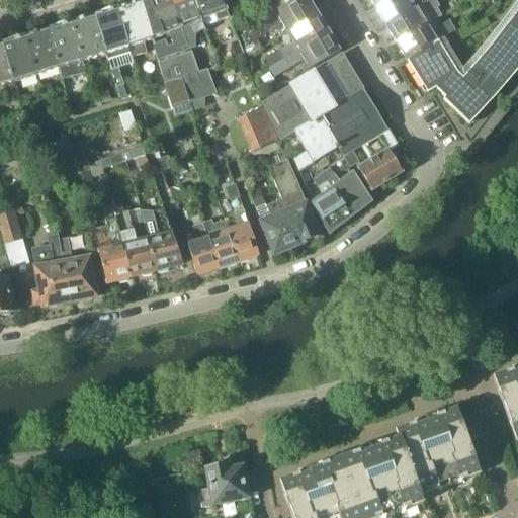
[(151,29),(154,40),(169,34),(173,45),(167,47),(165,40),(153,46),(158,62),(179,54),(190,50),(170,0),(148,0),(143,2),(151,29)]
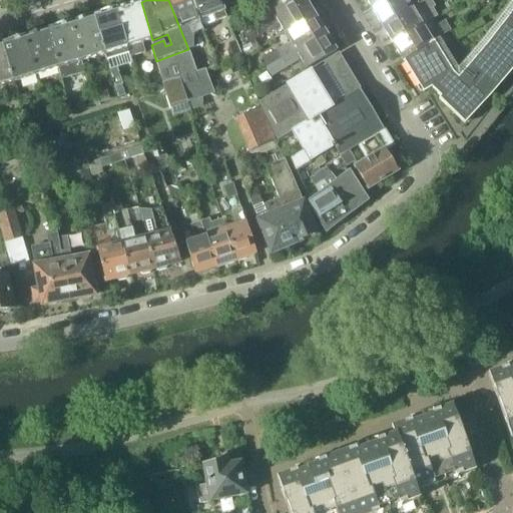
[(168,0),(188,49),(193,48),(192,33),(202,30),(201,27),(203,27),(192,0),(168,0)]
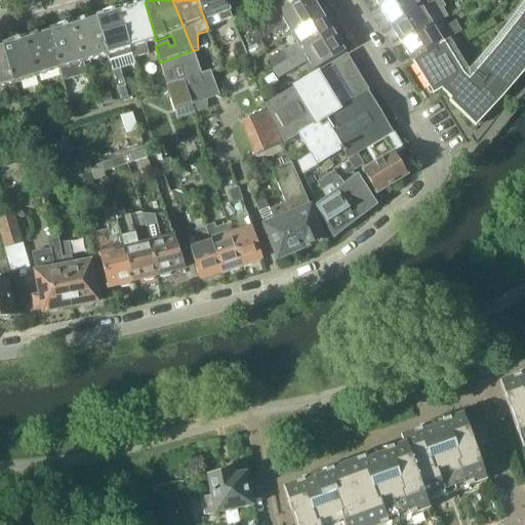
[(232,18),(232,17),(225,0),(197,0),(208,28),(232,18)]
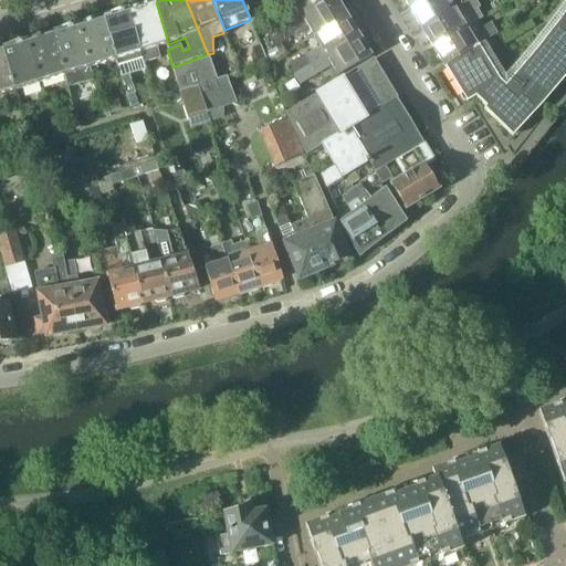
[(245,0),(250,9),(265,0),(245,0)]
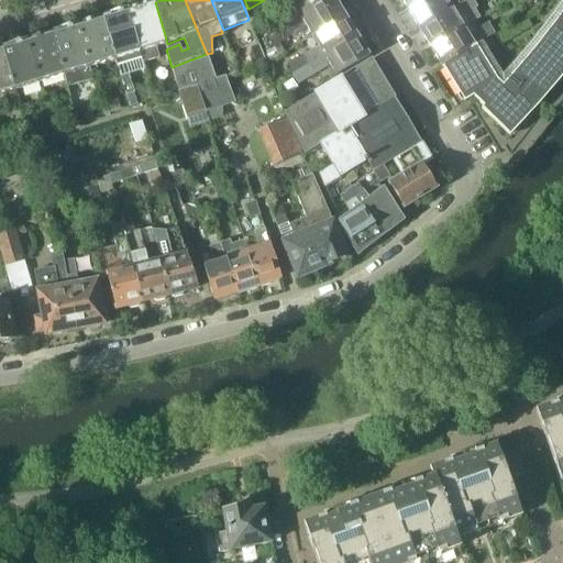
[(345,17),(335,0),(326,0),(284,25),(285,26),(262,41),(267,51),(266,51),(271,63),(285,54),(279,44),(307,26),(312,36),(345,17)]
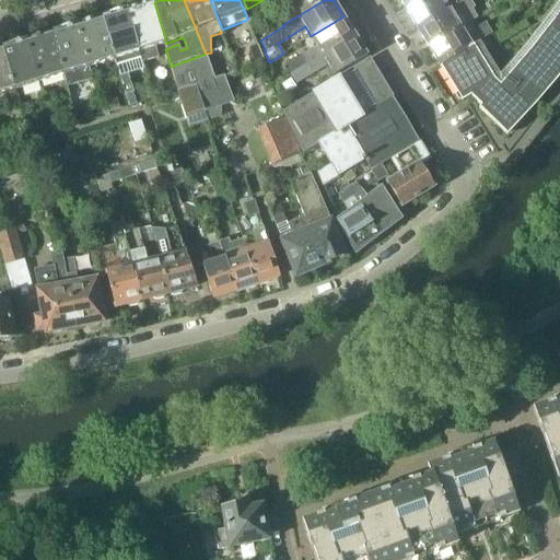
[(324,0),(289,0),(294,8),(279,16),(278,18),(282,25),(324,0)]
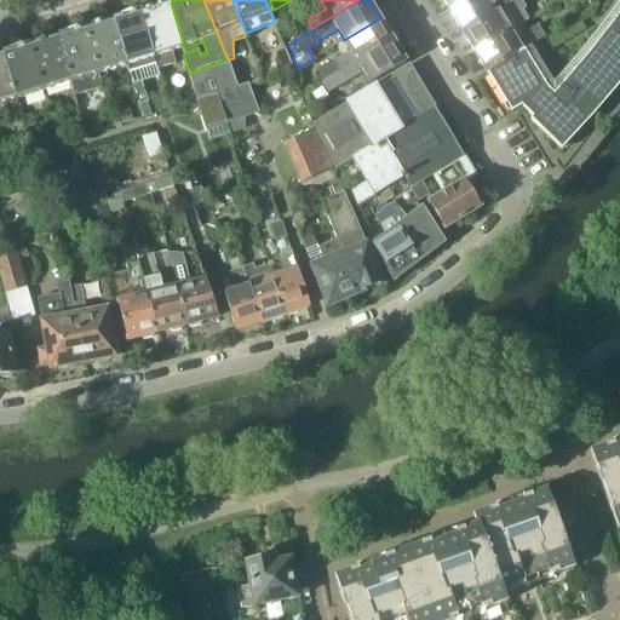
[(470,0),(451,11),(463,33),(516,0),(470,0)]
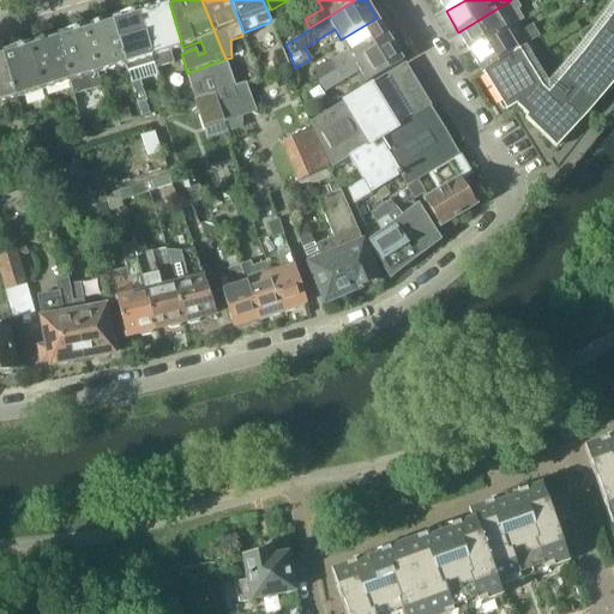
[(515,0),(511,0),(458,32),(470,52),(507,30),(516,25),(523,20),(517,11),(521,8),(515,0)]
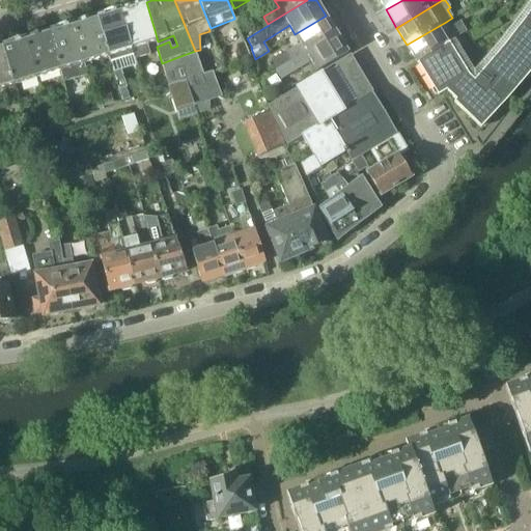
[(147,45),(156,43),(159,42),(158,42),(155,30),(146,2),(121,9),(137,59),(150,55),(147,45)]
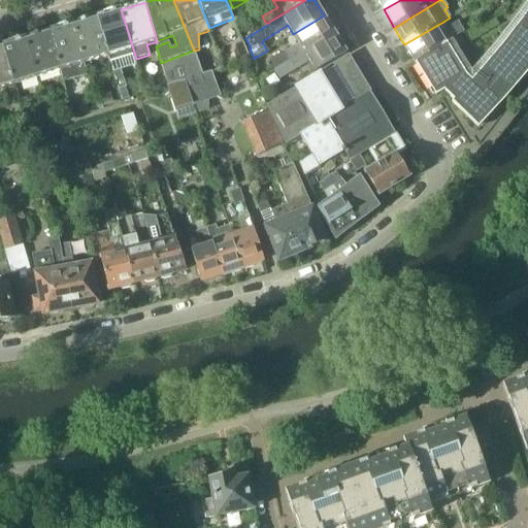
[(97,17),(109,56),(123,100),(131,98),(122,69),(138,64),(136,59),(121,9),(97,17)]
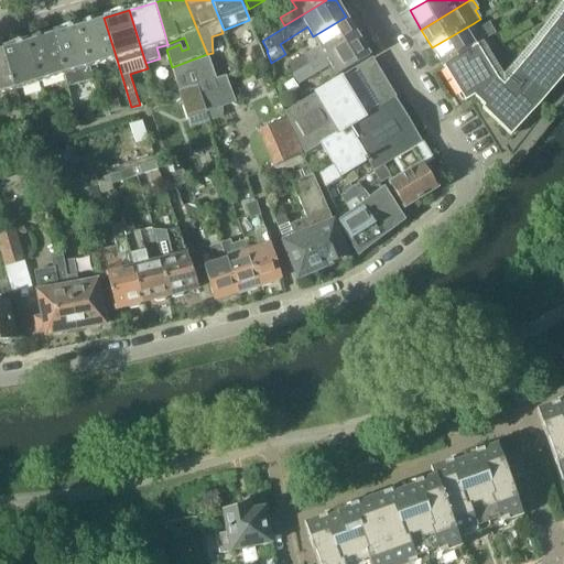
[(498,80),(477,45),(443,66),(465,102),(475,97),(485,107),(483,109),(511,137),(540,106),(563,77),(563,11),(561,18),(535,49),(510,79),(505,86),(498,80)]
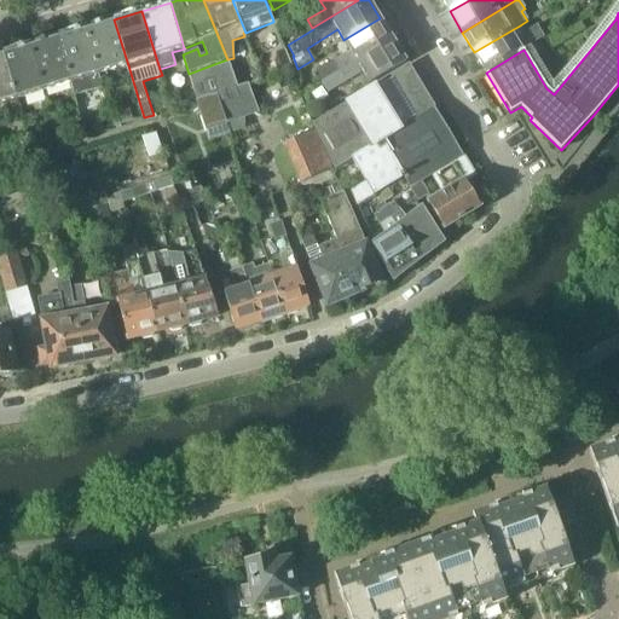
[(393,39),(380,18),(343,40),(350,51),(334,61),(316,70),(313,74),(318,84),(319,82),(340,70),(393,39)]
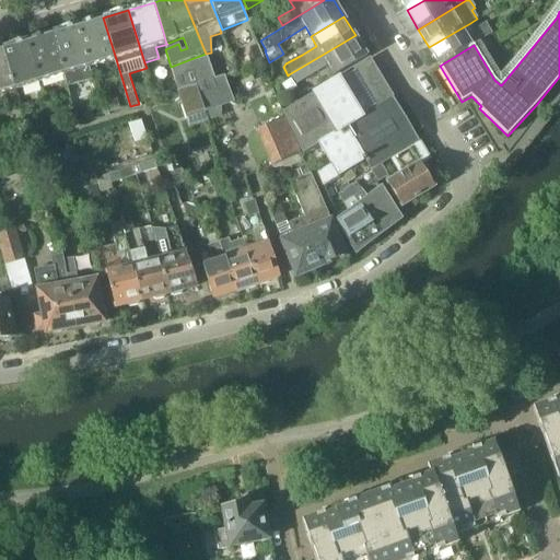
[(103,18),(79,25),(92,67),(116,59),(103,18)]
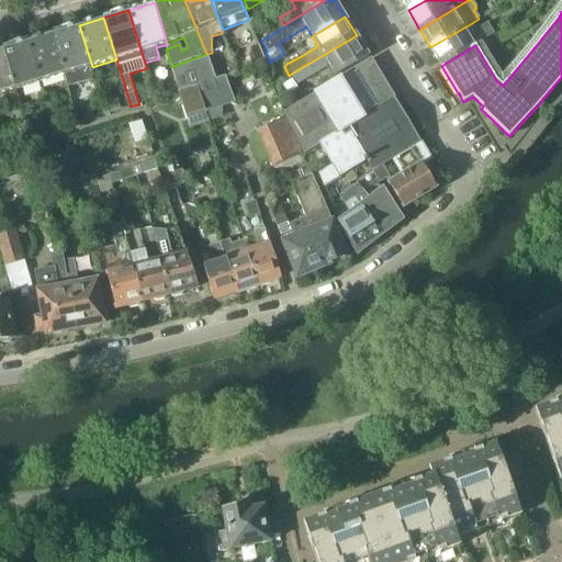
[(430,47),(441,66),(475,45),(493,35),(486,24),(476,31),(472,23),(464,27),(430,47)]
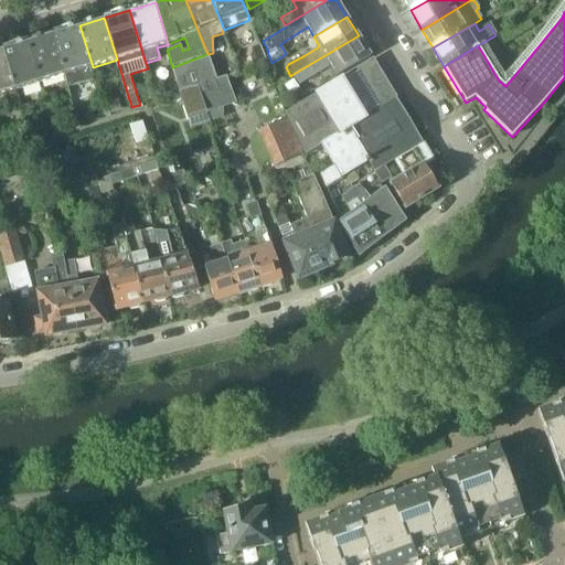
[(91,68),(93,67),(80,25),(54,33),(66,75),(64,76),(67,88),(94,81),(91,68)]
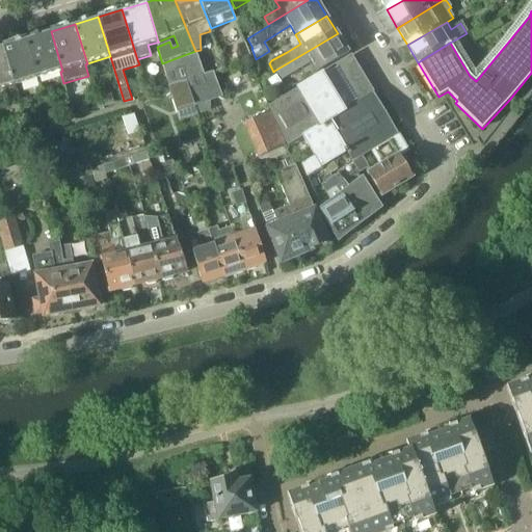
[(37,79),(60,72),(62,71),(51,31),(25,40),(37,79)]
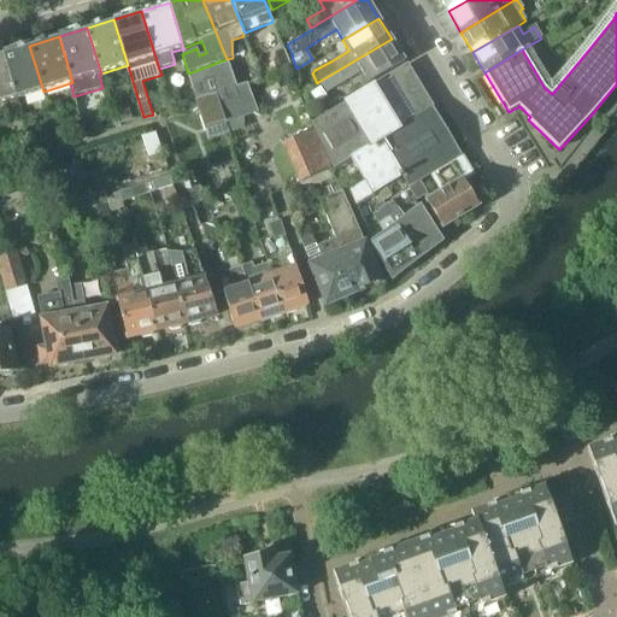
[(392,39),(339,70),(318,82),(325,94),(362,71),(369,83),(405,62),(392,39)]
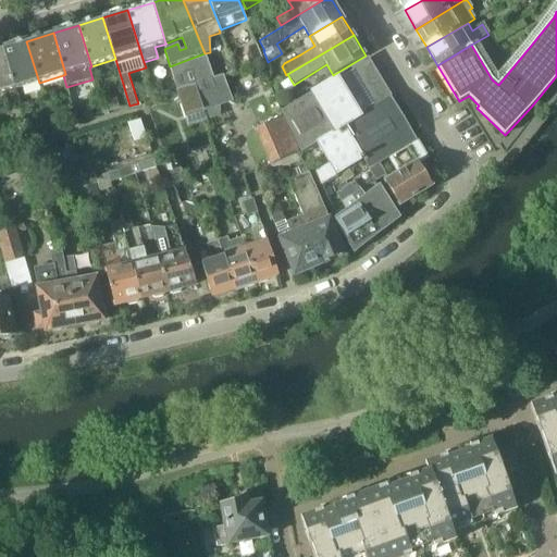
[(14,90),(39,83),(26,41),(2,49),(14,90)]
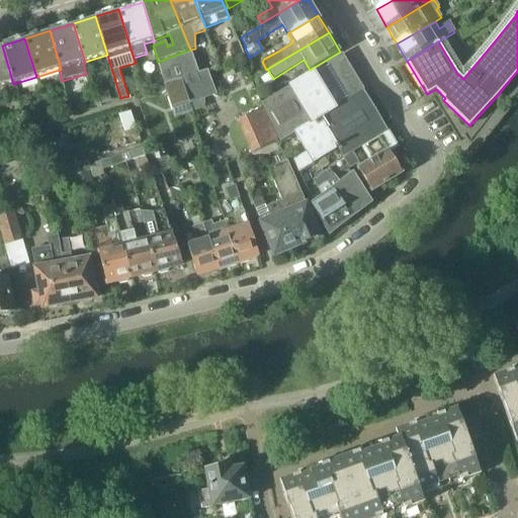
[(245,58),(238,41),(232,45),(230,53),(234,62),(245,58)]
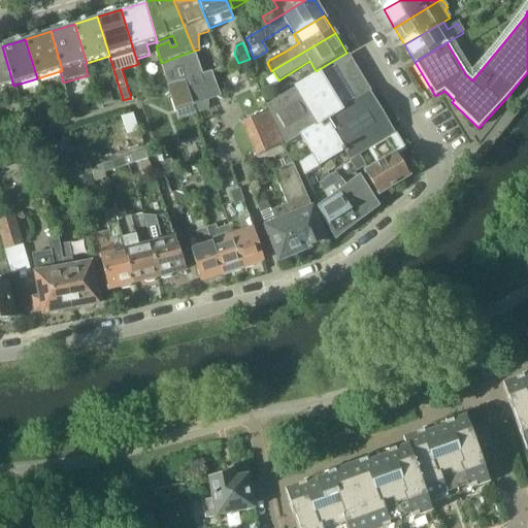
[(0,89),(13,86),(2,46),(0,46),(0,89)]
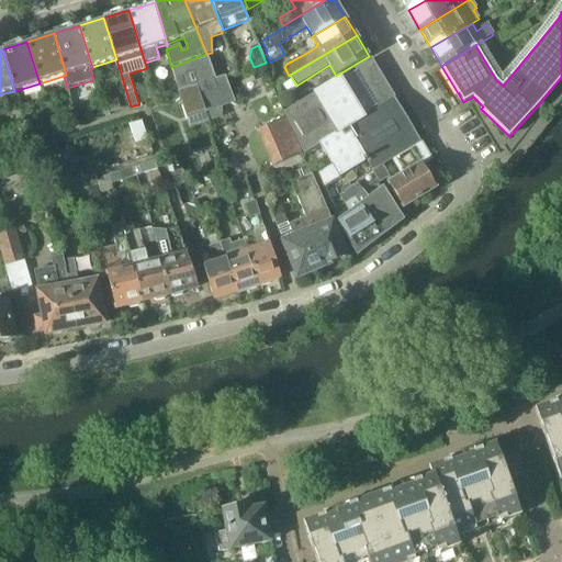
[(208,57),(171,69),(177,86),(178,91),(179,91),(197,86),(204,107),(206,113),(235,103),(225,76),(215,79),(208,57)]
